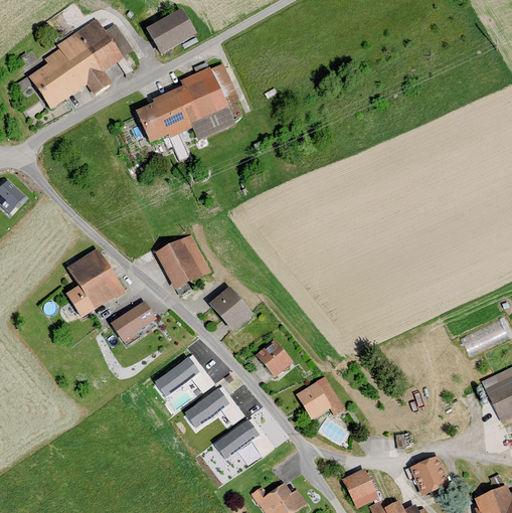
[(180,8),(144,28),(158,53),(194,34),(180,8)]
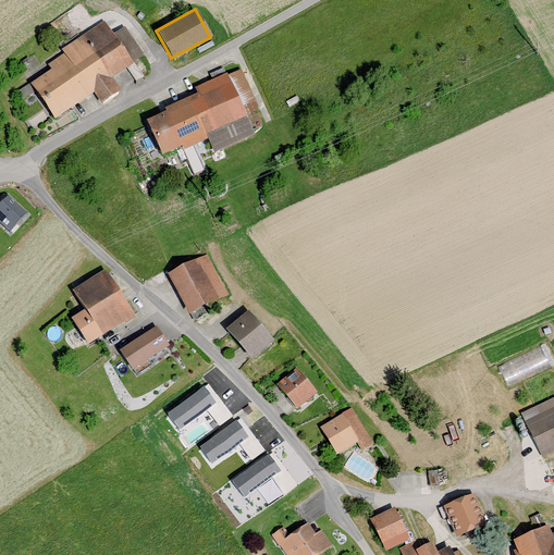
[(52,68),(31,82),(54,118),(94,91),(101,102),(121,89),(112,76),(135,61),(107,19),(61,49),(63,53),(49,62),(52,68)]
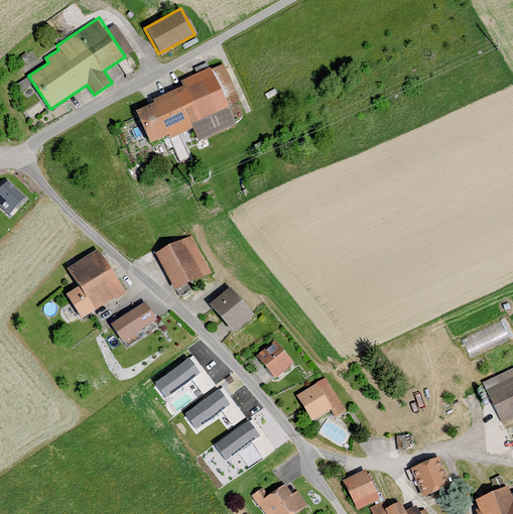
[(170,94),(133,111),(148,144),(190,125),(198,140),(236,123),(211,67),(167,86),(170,94)]
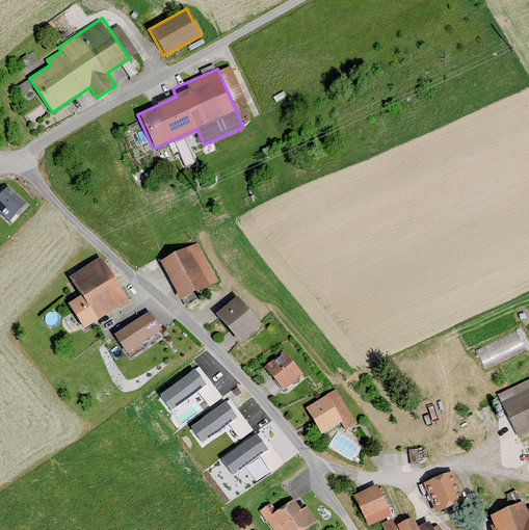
[(10,186),(0,196),(0,208),(12,220),(28,202),(10,186)]
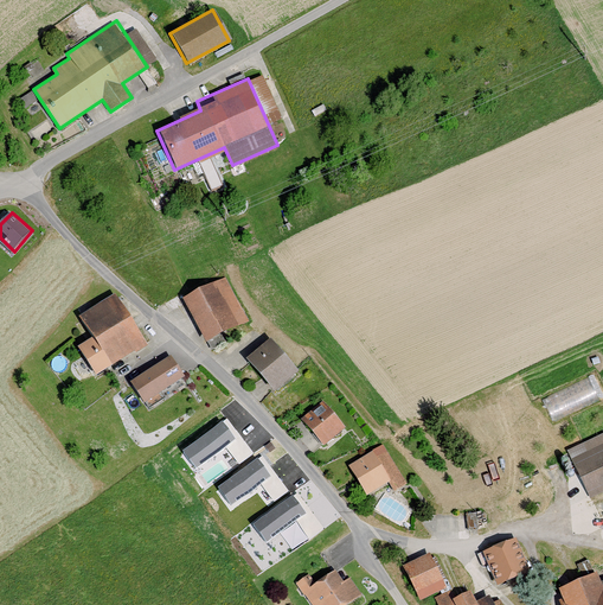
[(228,274),(183,295),(204,341),(249,319),(228,274)]
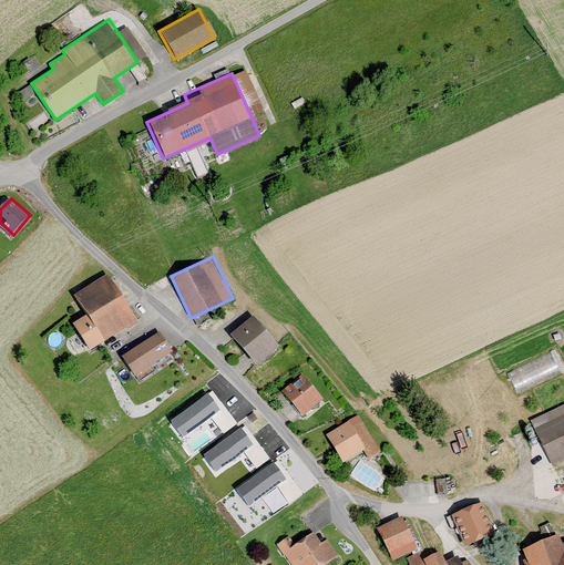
[(85,314),(71,322),(88,350),(136,319),(108,273),(72,295),(85,314)]
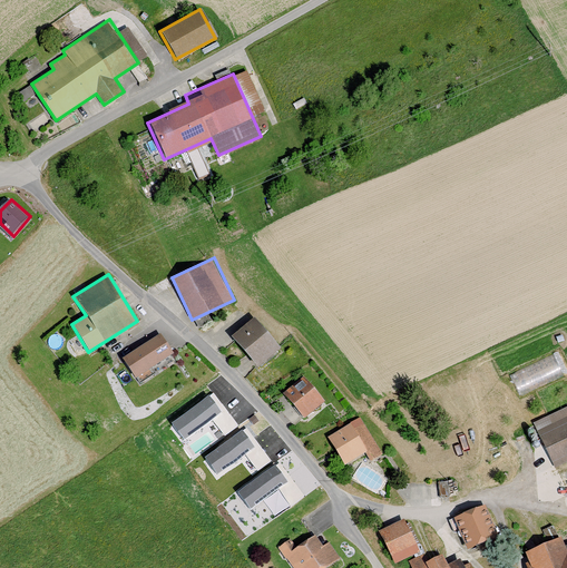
[(254,316),(230,335),(255,368),(279,348),(254,316)]
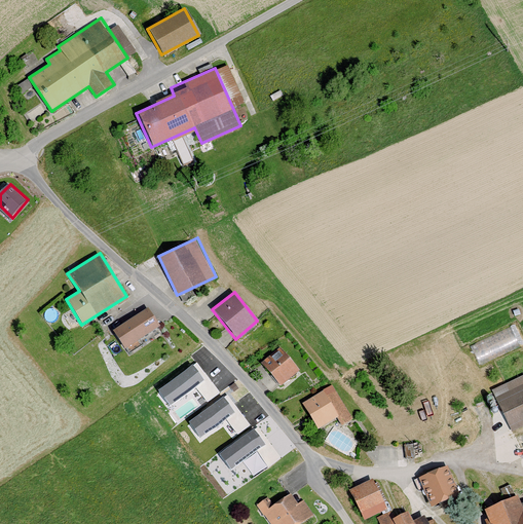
[(151,309),(117,331),(128,348),(162,326),(151,309)]
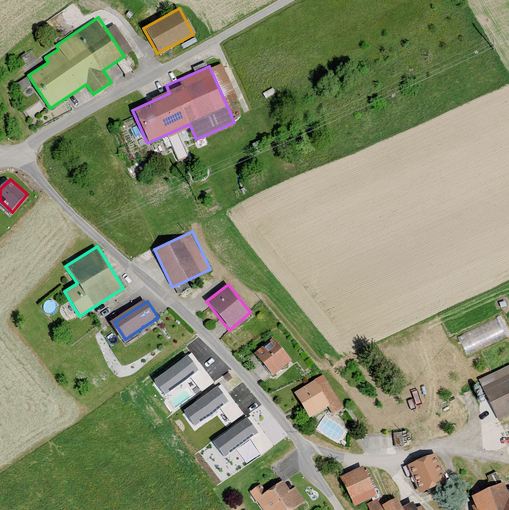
[(457,334),(467,353),(508,333),(508,328),(501,313),(457,334)]
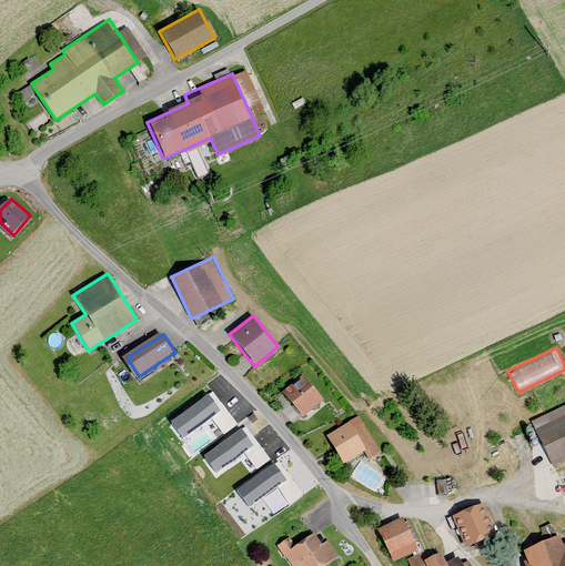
[(301,374),(281,391),(303,415),(323,398),(301,374)]
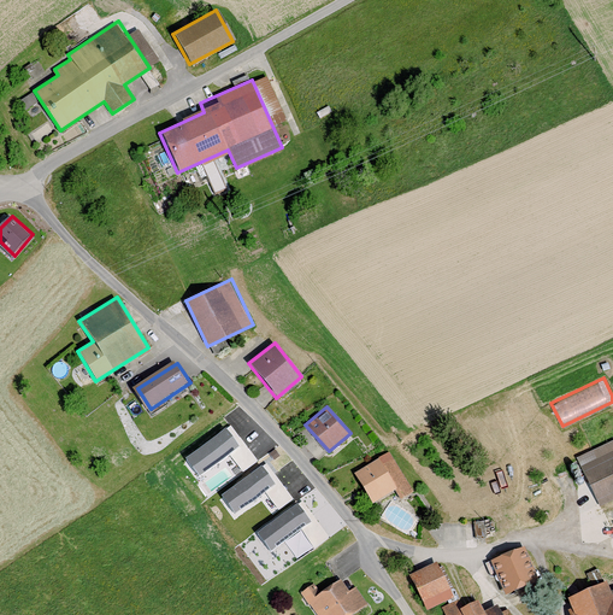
[(192,458),(202,473),(241,443),(229,428),(192,458)]
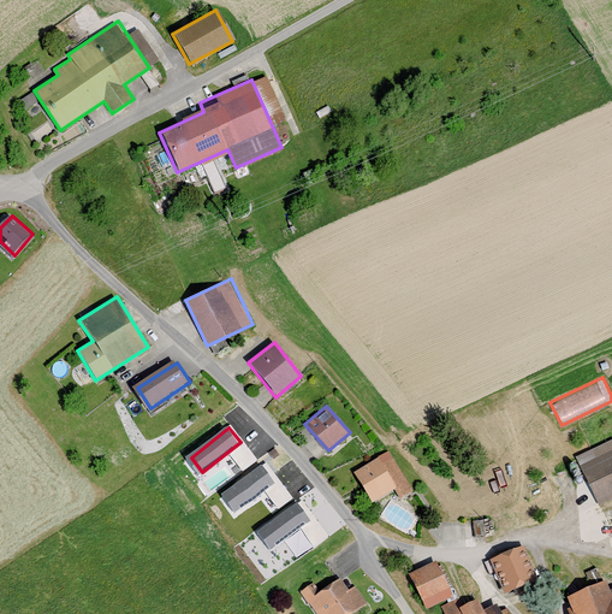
[(598,459),(584,465),(600,500),(611,494),(611,441),(593,449),(598,459)]
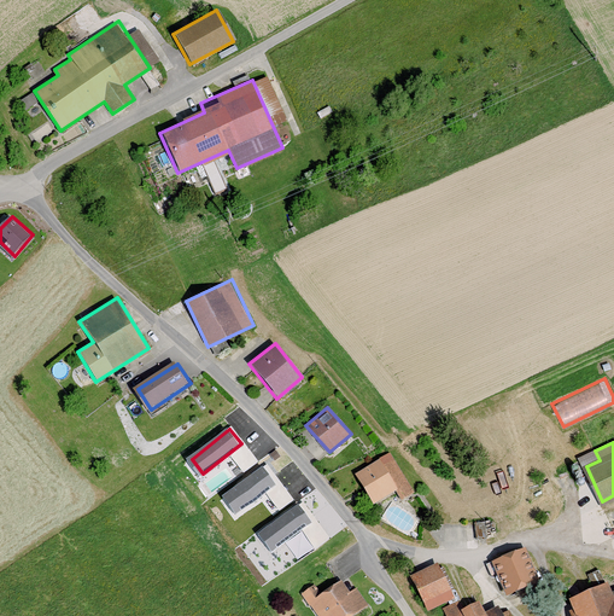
[(390,449),(355,472),(374,504),(396,489),(401,498),(415,489),(390,449)]
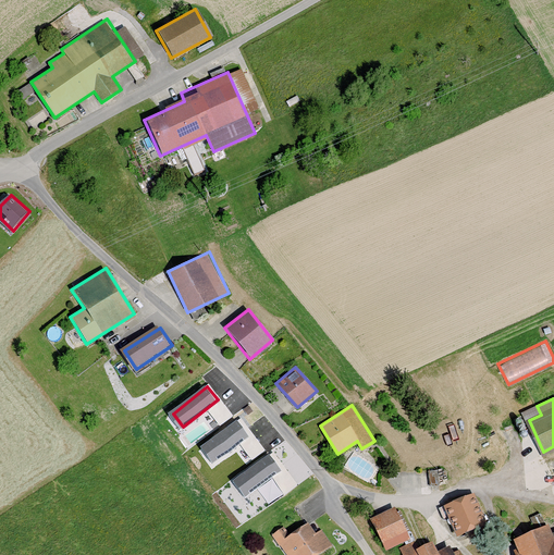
[(205,448),(213,460),(250,433),(241,421),(205,448)]
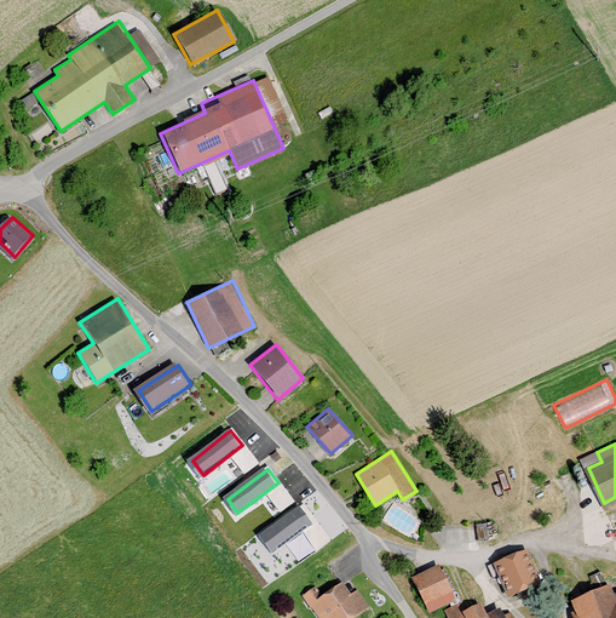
[(304,504),(263,536),(275,550),(315,520),(304,504)]
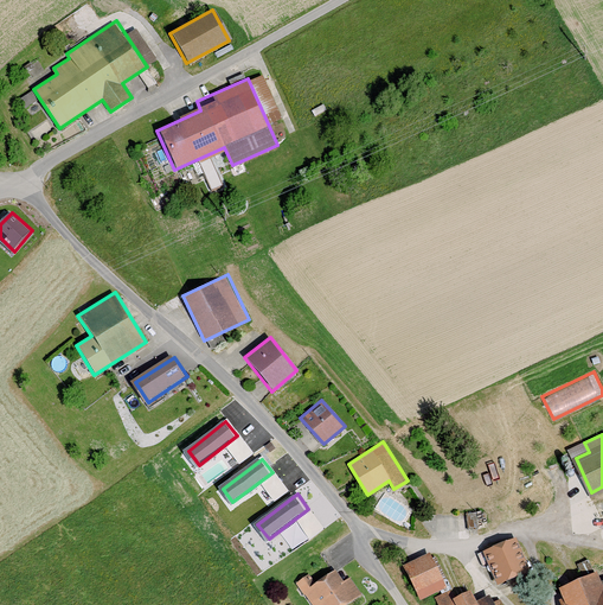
[(515,536),(482,549),(495,584),(528,570),(515,536)]
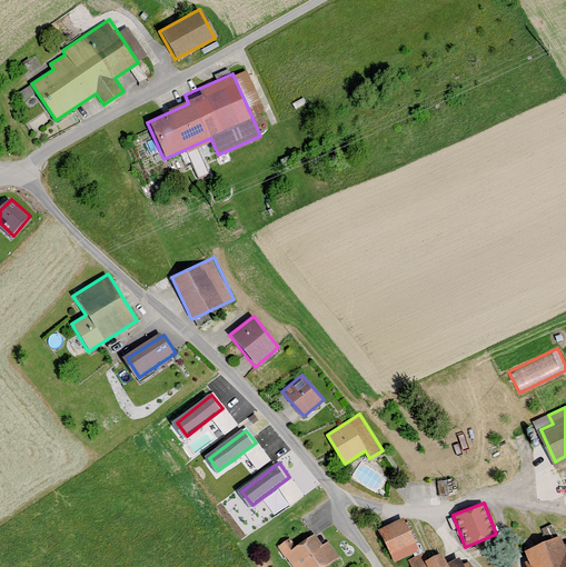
[(401,517),(377,529),(393,561),(417,549),(401,517)]
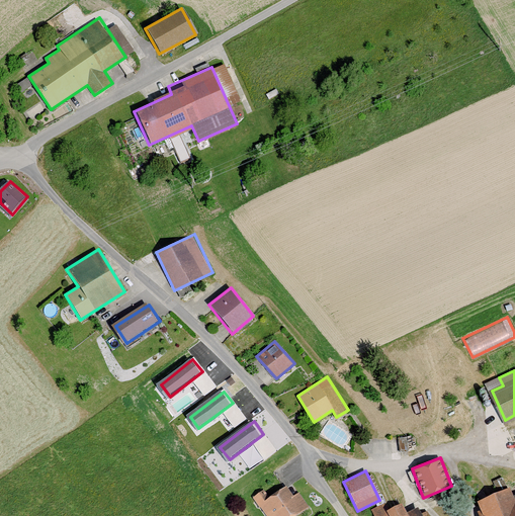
[(285,485),(259,503),(268,515),(291,515),(310,505),(299,491),(292,495),(285,485)]
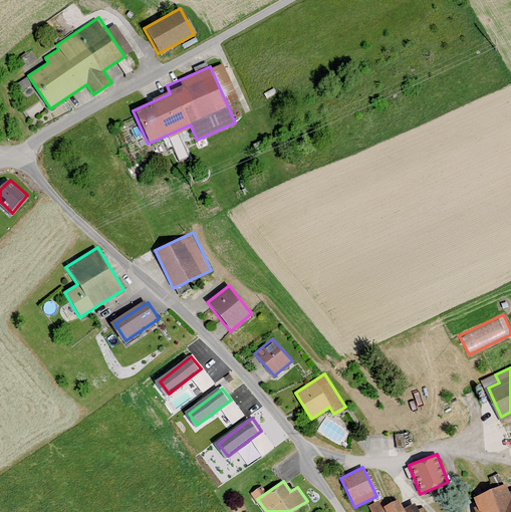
[(505,484),(473,497),(478,511),(510,511),(510,493),(509,494),(505,484)]
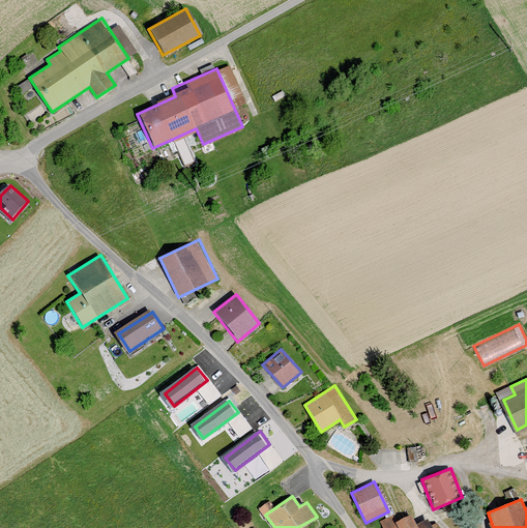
[(396,512),(379,521),(382,527),(432,527),(429,521),(416,527),(409,514),(398,519),(396,512)]
